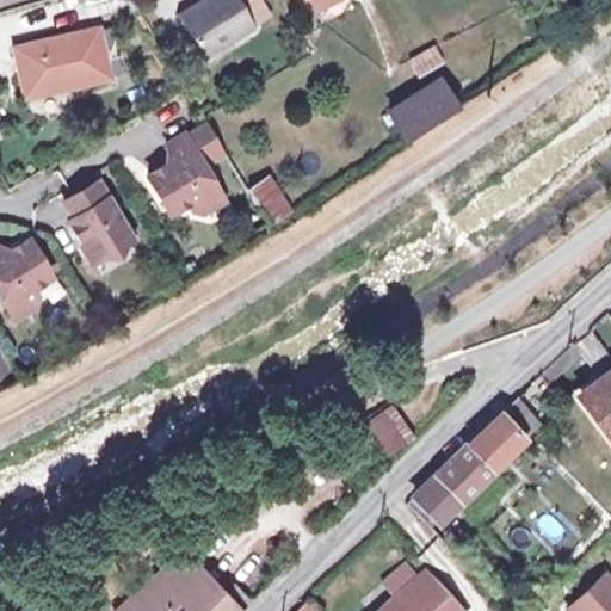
[(195,0),(181,8),(205,51),(270,12),(263,0),(195,0)]
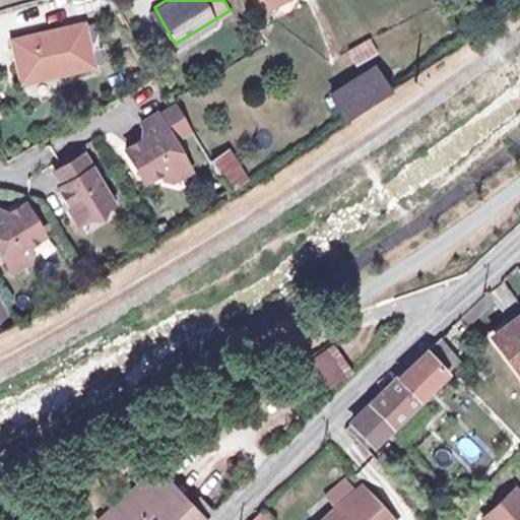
[(14,35),(23,77),(94,62),(87,19),(14,35)]
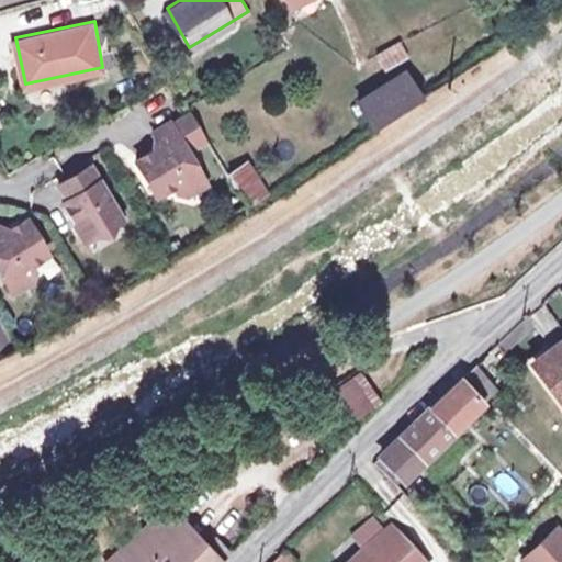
[(414,83),(404,68),(358,97),(374,124),(430,88),(425,78),(414,83)]
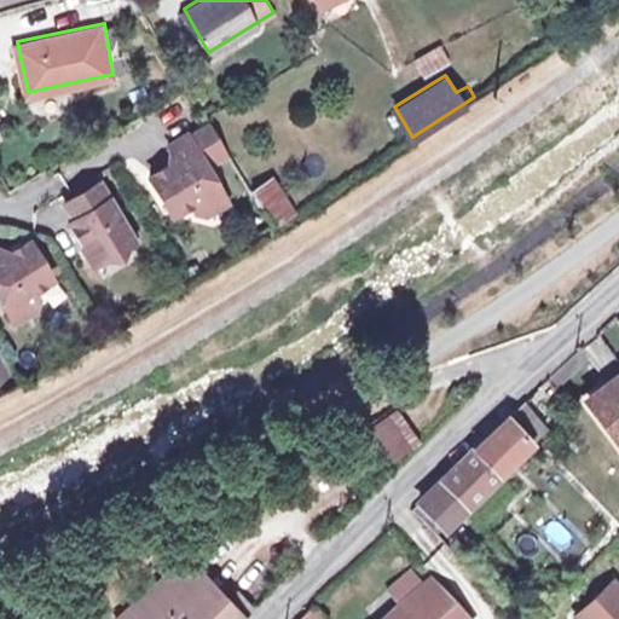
[(209,162),(230,150),(210,119),(190,131),(187,128),(171,140),(179,154),(151,173),(174,209),(192,200),(197,206),(209,208),(229,196),(209,162)]
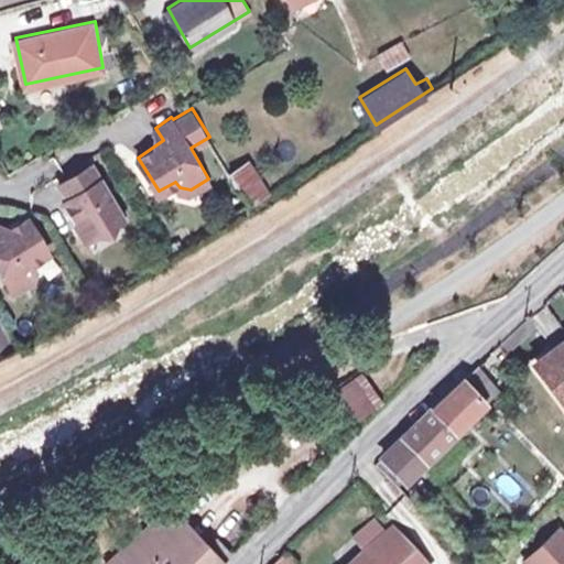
[(247,159),(230,170),(250,203),(267,193),(247,159)]
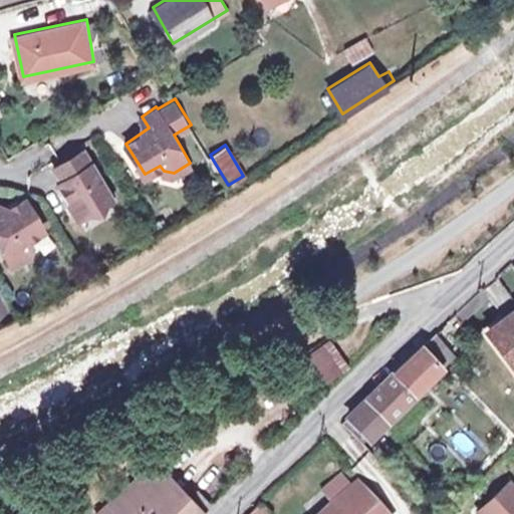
[(61,178),(57,181),(76,216),(109,197),(81,148),(53,164),(61,178)]
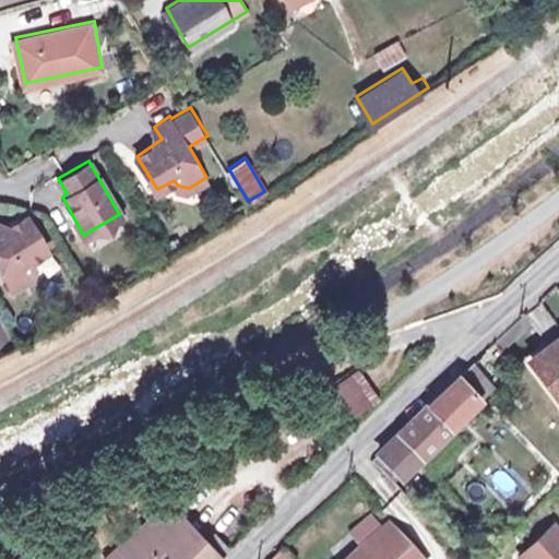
[(0,264),(11,284),(27,275),(33,262),(28,256),(45,247),(25,213),(0,227),(0,264)]
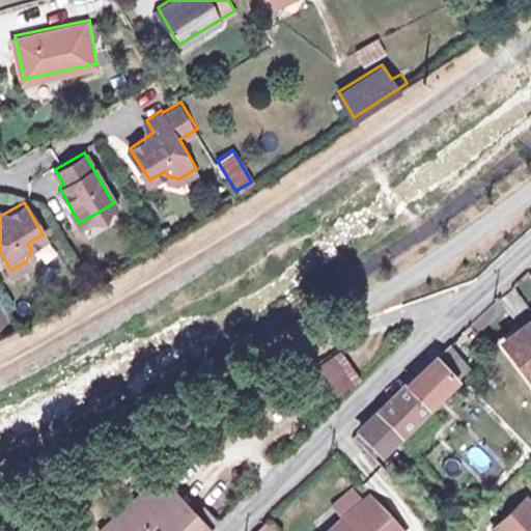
[(0,335),(17,326),(0,298),(0,335)]
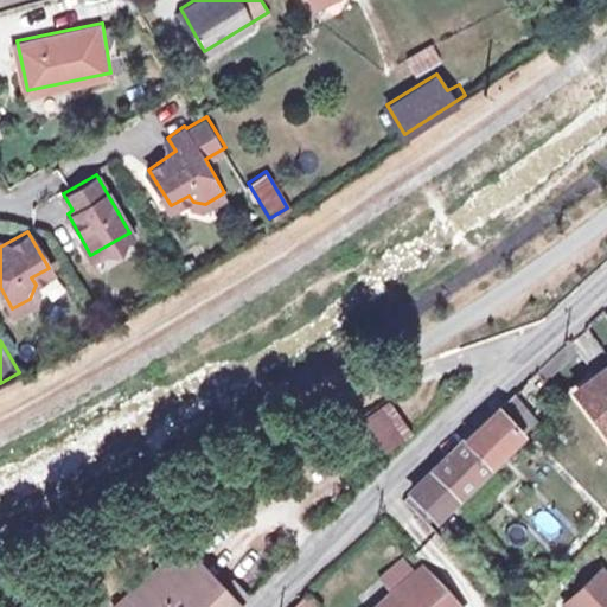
[(606,365),(573,393),(606,438),(606,365)]
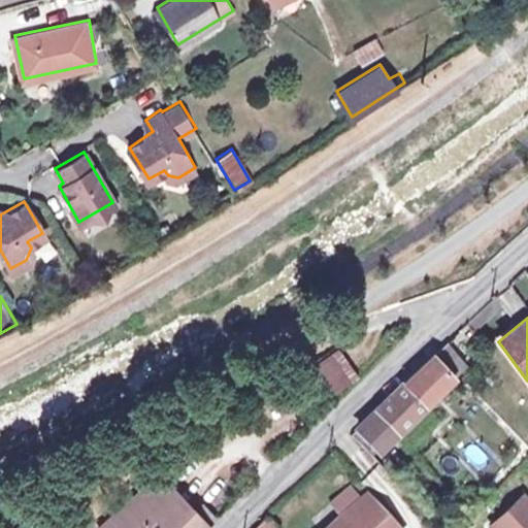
[(441,339),(432,349),(455,372),(464,363),(441,339)]
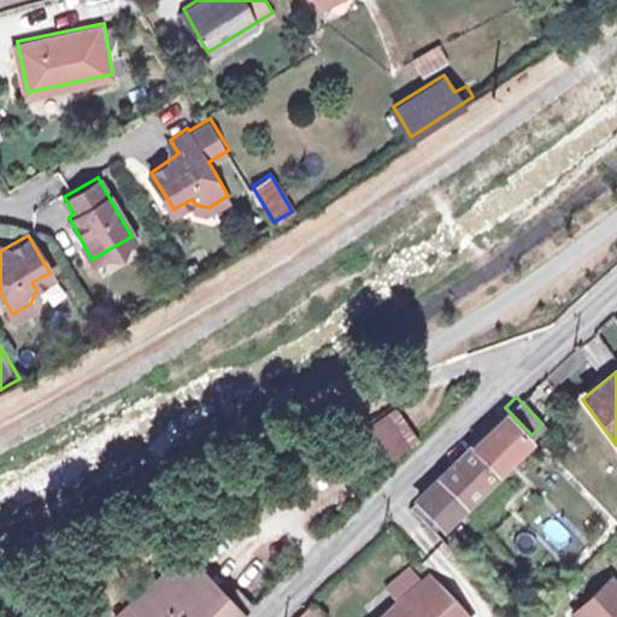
[(498,415),(523,442),(532,435),(505,407),(501,411),(498,415)]
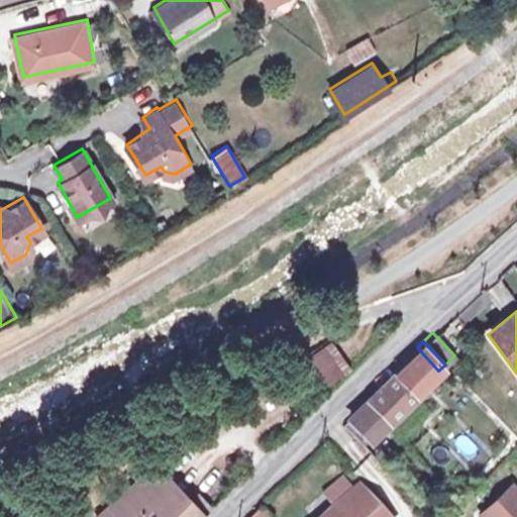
[(327,346),(304,363),(319,384),(342,369),(327,346)]
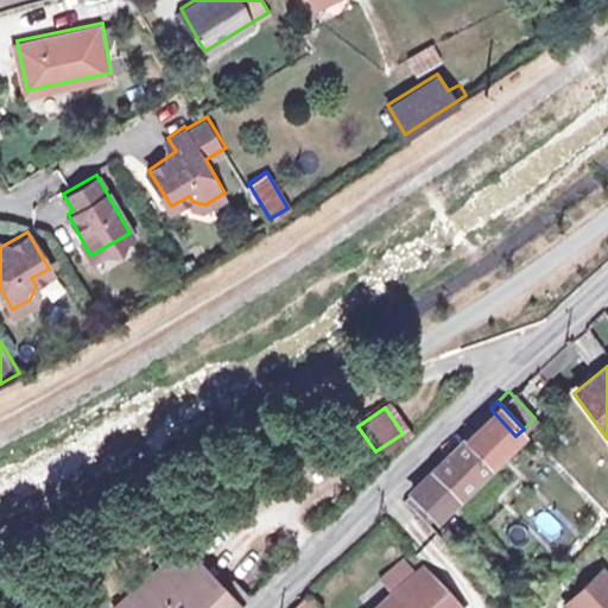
[(491,409),(460,438),(485,466),(515,436),(491,409)]
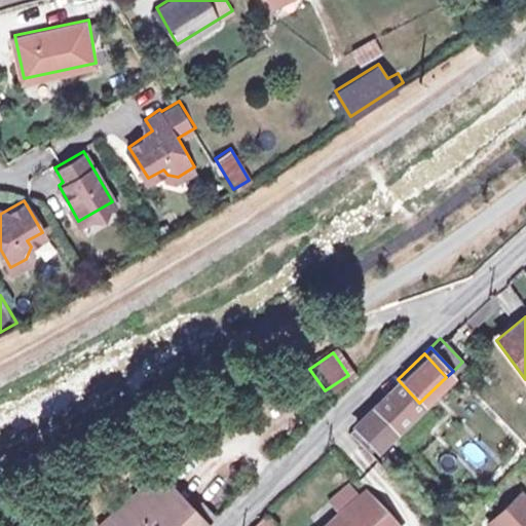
[(371,405),(384,419),(393,428),(410,412),(419,403),(398,379),(371,405)]
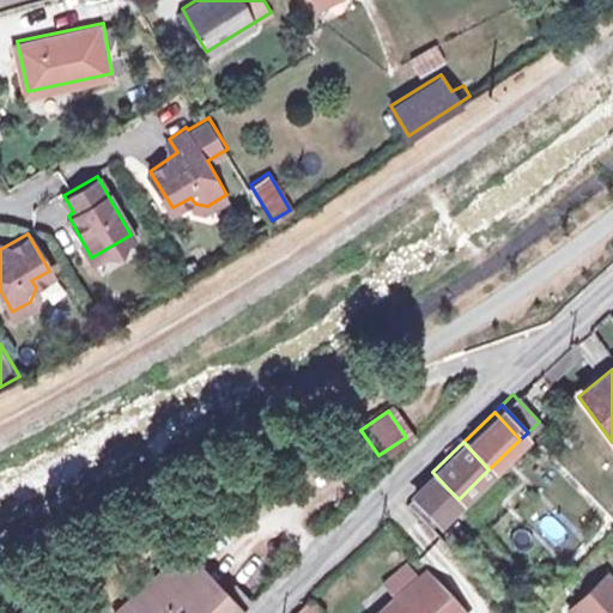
[(510,473),(507,468),(496,478),(502,483),(510,473)]
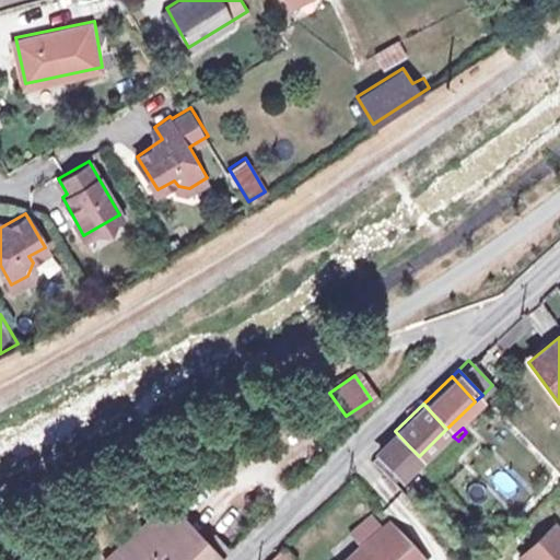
[(409,446),(395,431),(374,452),(388,467),(409,446)]
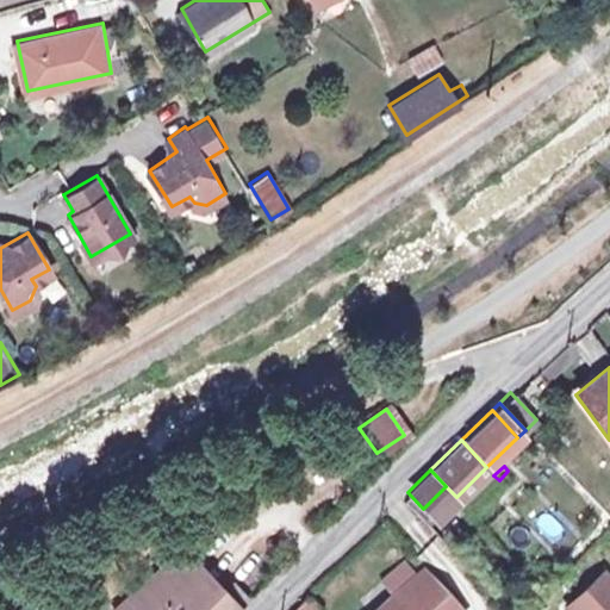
[(446,486),(423,509),(433,520),(456,497),(446,486)]
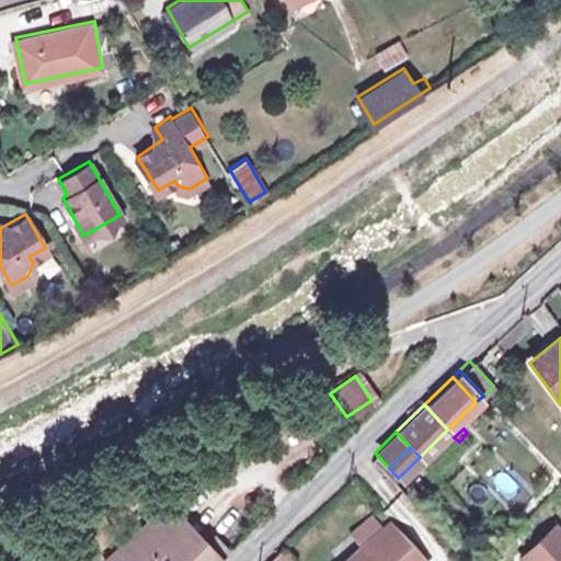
[(214,560),(224,551),(209,535),(199,544),(165,506),(163,504),(98,560),(214,560)]
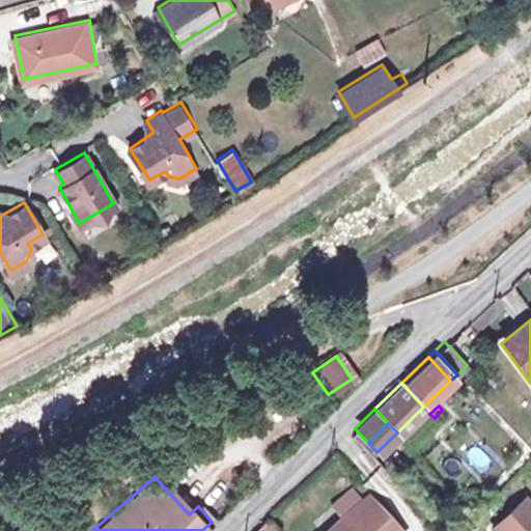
[(340,519),(326,530),(400,530),(367,493),(360,499),(350,487),(329,506),(340,519)]
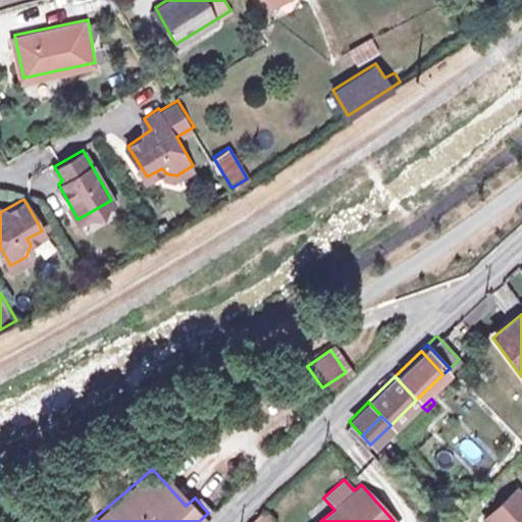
[(521,521),(521,498),(515,490),(483,520),(485,521),(521,521)]
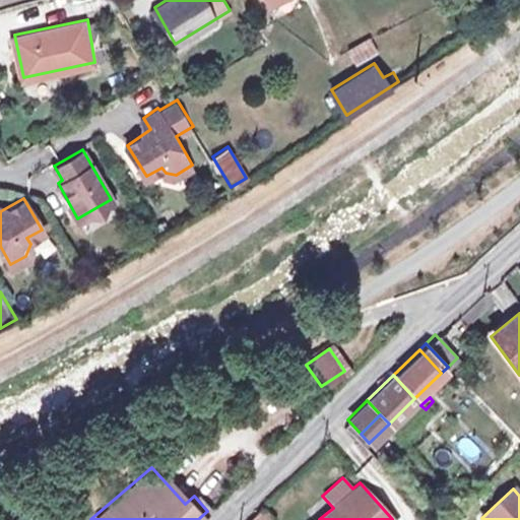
[(271,519),(258,506),(243,519),(271,519)]
